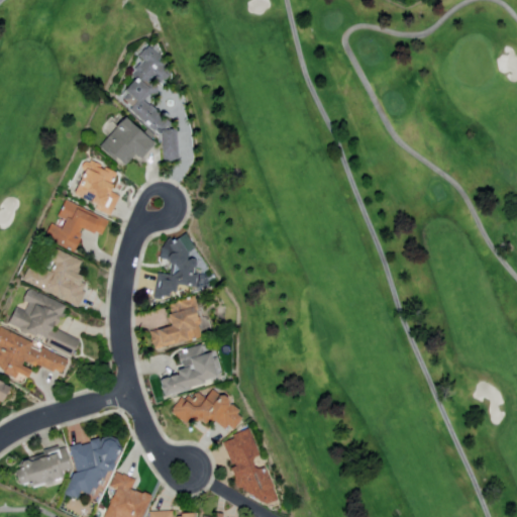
[(149,48),(175,72),(166,82),(164,81),(158,88),(159,96),(150,96),(146,102),(173,125),(175,153),(180,152),(180,163),(163,164),(162,138),(131,111),(133,108),(125,101),(129,96),(124,92),(135,80),(133,78),(137,73),(135,71),(139,66),(142,68),(145,63),(139,58),(149,48)]
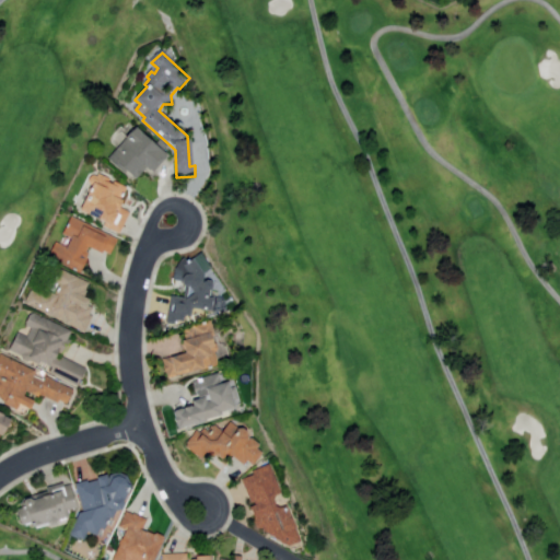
[(136,129),(168,158),(152,175),(147,170),(136,182),(127,173),(125,175),(108,161),(136,129)]
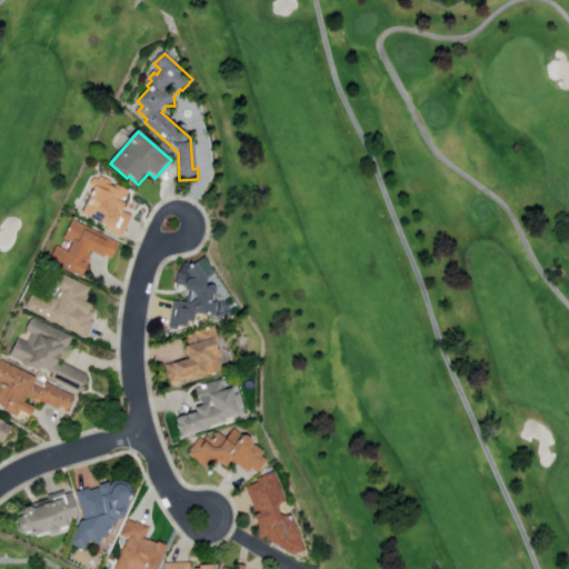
[(99,178),(130,193),(121,212),(132,218),(122,239),(106,232),(108,229),(80,216),(99,178)]
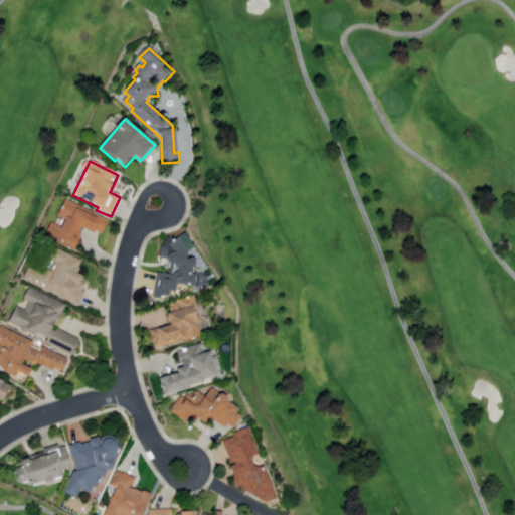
[(65,200),(108,221),(101,236),(95,233),(94,235),(81,229),(80,233),(81,234),(80,238),(81,238),(74,252),(45,238),(52,224),(61,229),(65,221),(57,217),(65,200)]
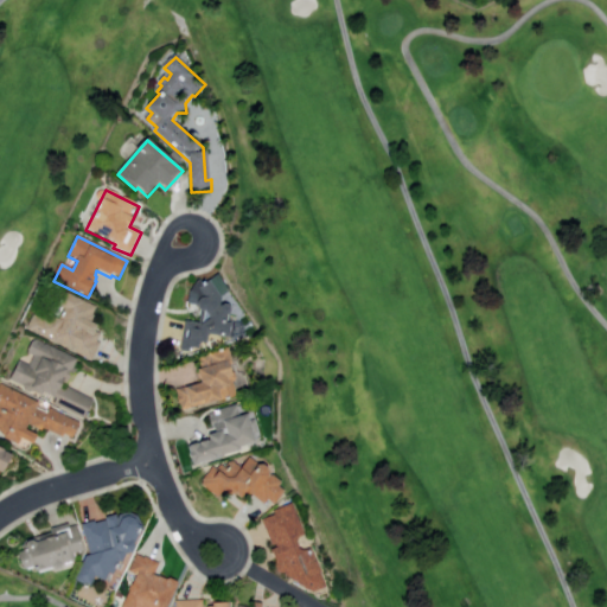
[(202,351),(203,345),(206,345),(208,336),(232,340),(234,336),(230,334),(231,326),(225,325),(229,308),(221,307),(222,299),(211,285),(205,288),(200,281),(195,287),(192,294),(189,295),(187,306),(197,307),(196,313),(206,314),(204,326),(186,323),(183,349),(202,351)]
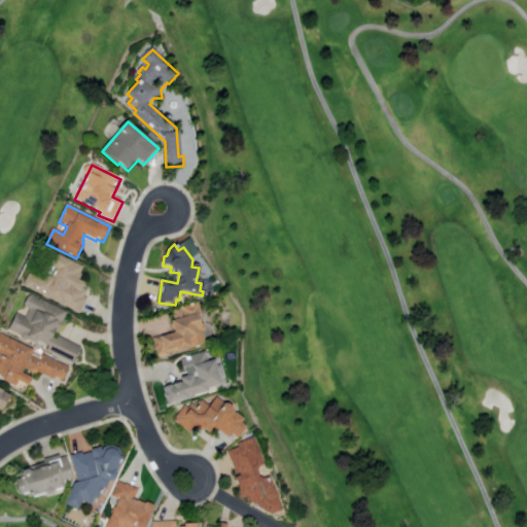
[(55,254),(84,269),(78,282),(84,285),(82,289),(88,291),(84,297),(89,300),(81,314),(24,287),(33,269),(55,279),(59,271),(49,267),(55,254)]
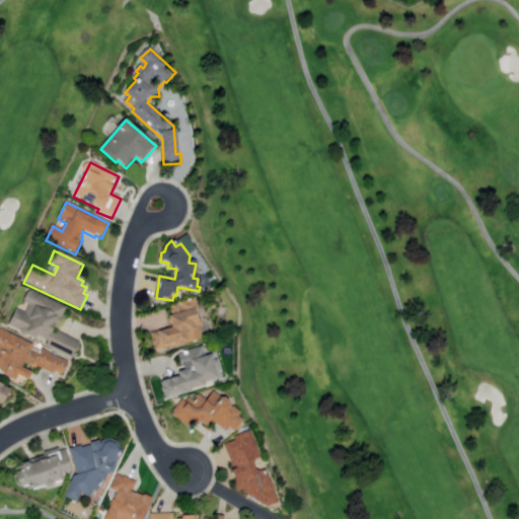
[(30,291),(69,309),(58,331),(81,343),(73,359),(48,347),(49,345),(38,339),(11,325),(18,310),(26,314),(30,306),(24,303),(30,291)]
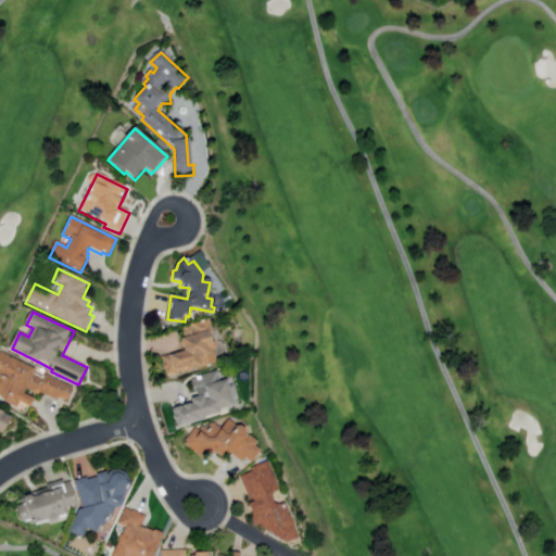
[(181,341),(187,339),(182,328),(210,320),(214,335),(209,337),(211,342),(215,341),(218,351),(214,352),(217,364),(167,378),(162,359),(185,353),(181,341)]
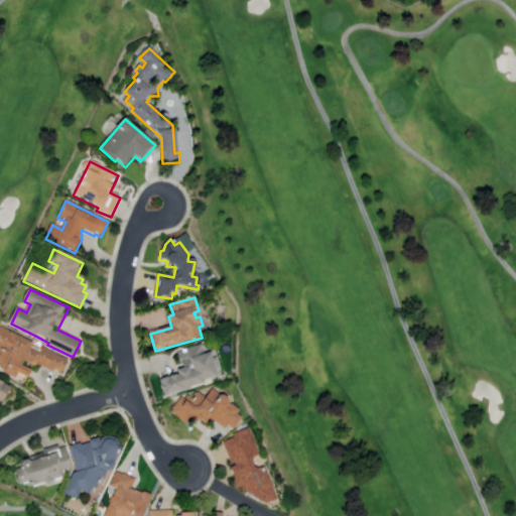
[(0,329),(0,367),(5,374),(16,381),(19,375),(27,379),(32,369),(24,366),(26,362),(36,368),(37,365),(60,377),(69,361),(43,349),(40,353),(32,349),(34,344),(0,329)]
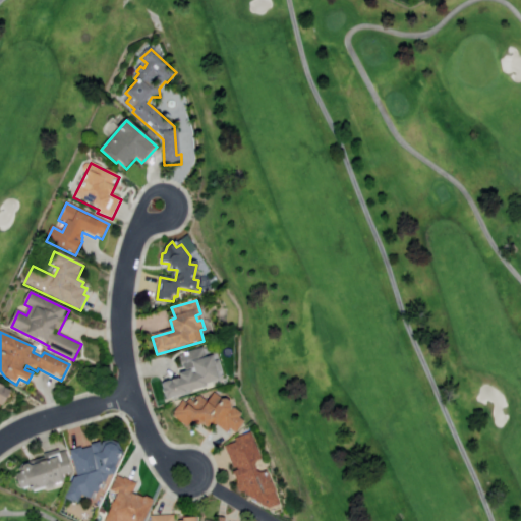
[(180,359),(191,356),(190,353),(204,349),(207,359),(212,357),(219,383),(206,386),(207,389),(167,400),(162,385),(180,380),(179,375),(186,373),(184,366),(182,366),(180,359)]
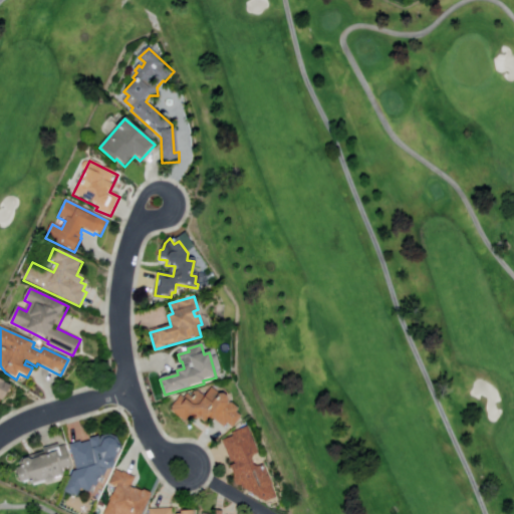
[(0,382),(8,388),(0,404),(0,382)]
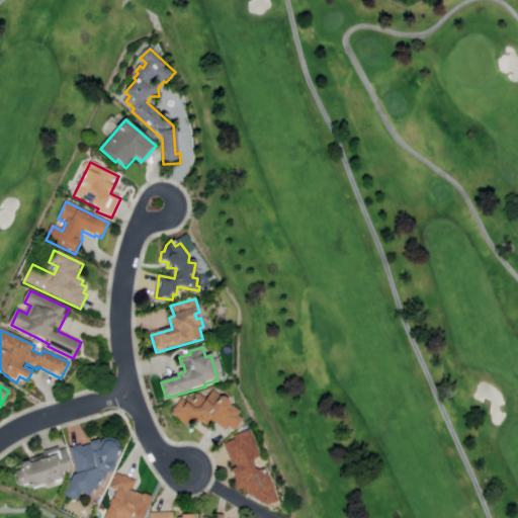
[(183,399),(178,405),(172,414),(188,426),(194,418),(207,428),(212,421),(217,425),(217,424),(227,432),(230,428),(235,432),(244,421),(238,417),(240,414),(233,408),(228,405),(229,403),(224,399),(223,399),(214,392),(206,401),(200,396),(197,395),(193,401),(190,398),(187,402),(183,399)]
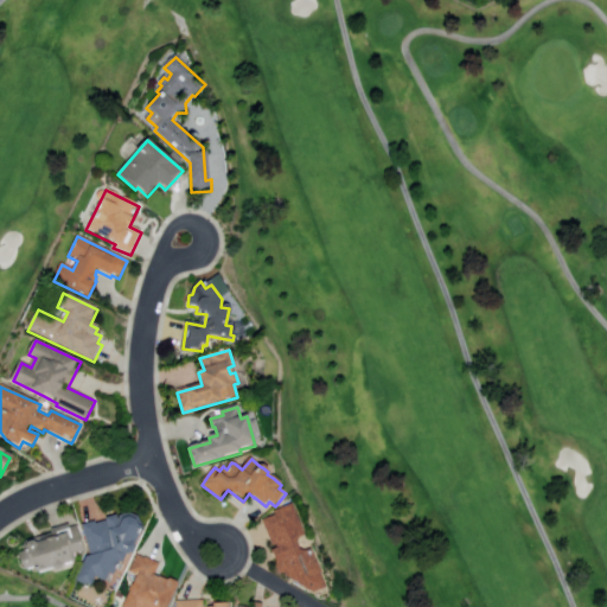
[(262,523),(275,517),(274,513),(292,506),(305,537),(298,541),(296,545),(298,551),(304,554),(312,550),(325,589),(314,595),(279,575),(272,553),(274,551),(262,523)]
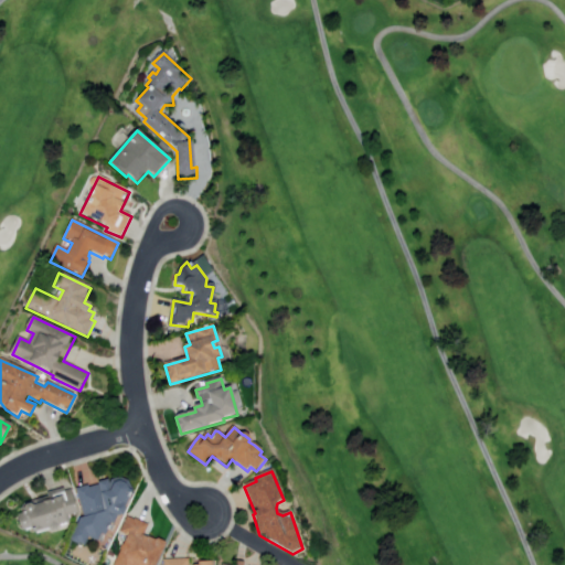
[(75,490),(121,478),(131,493),(120,520),(118,519),(115,526),(113,525),(107,537),(103,535),(98,544),(89,540),(85,547),(71,543),(84,516),(75,490)]
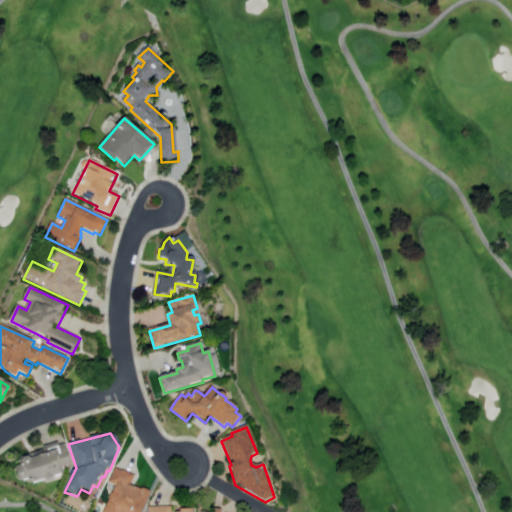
[(32,455),(44,452),(43,449),(58,444),(60,447),(65,445),(71,466),(62,469),(64,474),(45,481),(45,480),(33,483),(32,480),(21,484),(16,469),(25,466),(29,460),(32,455)]
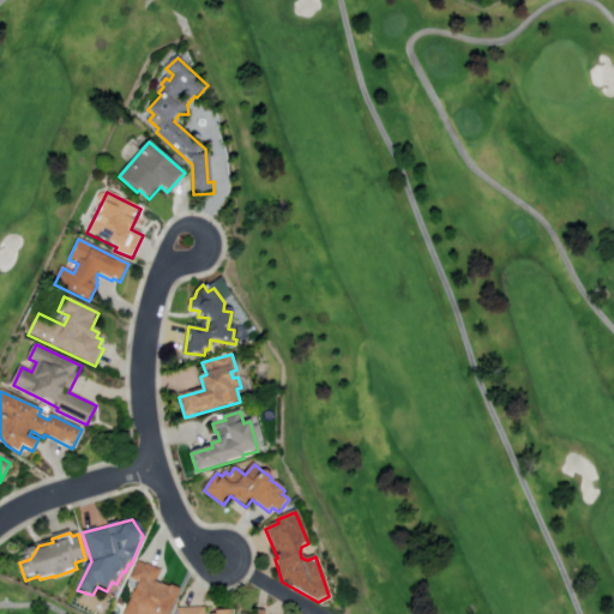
[(139,563),(162,572),(157,583),(180,594),(170,613),(126,613),(140,584),(132,581),(139,563)]
